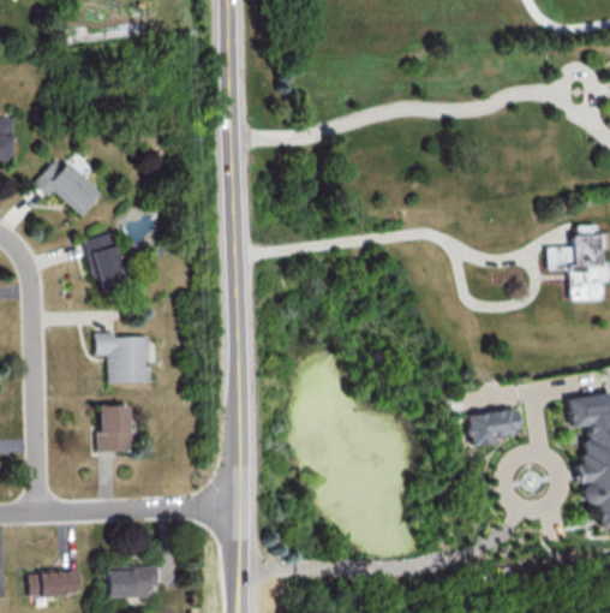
[(0,160),(12,161),(15,119),(0,118),(0,160)]
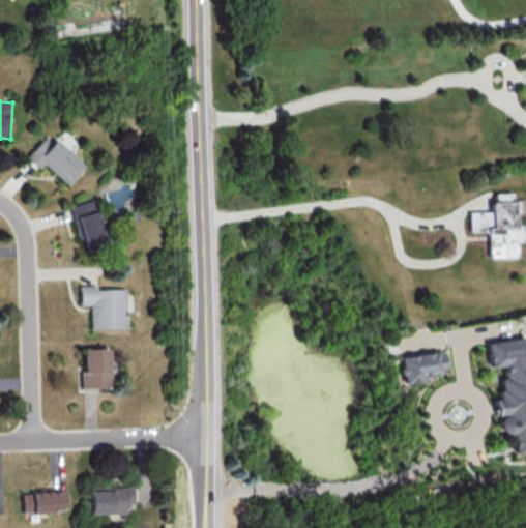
[(48,165),(70,185),(87,168),(52,136),(30,158),(42,170),(48,165)]
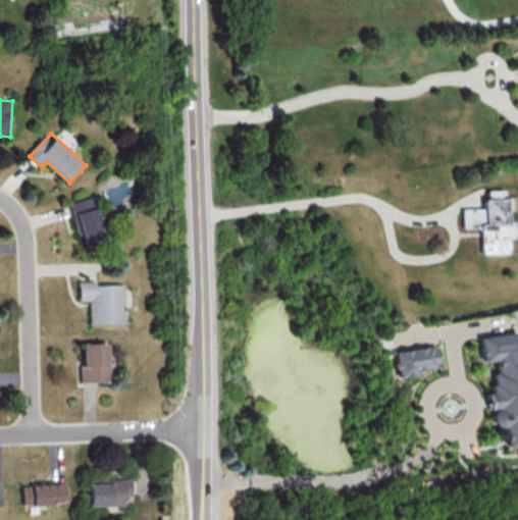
[(483,256),(511,255),(511,241),(516,240),(516,223),(509,223),(508,191),(491,192),(491,200),(486,200),(486,210),(465,210),(465,230),(483,229),(483,256)]
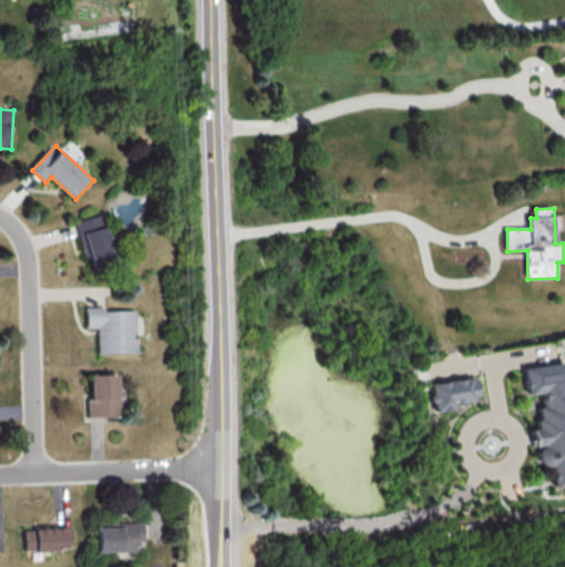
[(91,268),(116,260),(101,216),(77,224),(91,268)]
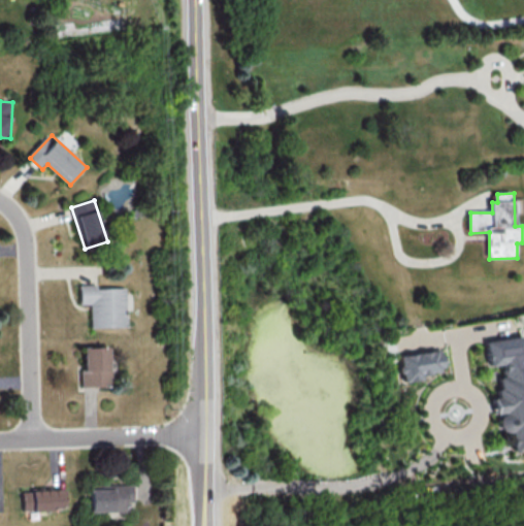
[(127,290),(97,290),(97,286),(82,286),(82,305),(92,305),(92,329),(127,329),(127,290)]
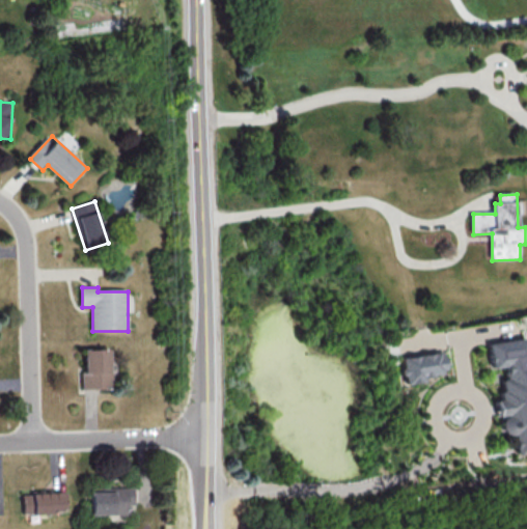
[(498,402),(498,418),(503,417),(504,436),(516,436),(517,456),(526,455),(526,341),(491,342),(492,369),(507,368),(508,380),(502,382),(503,399),(498,402)]
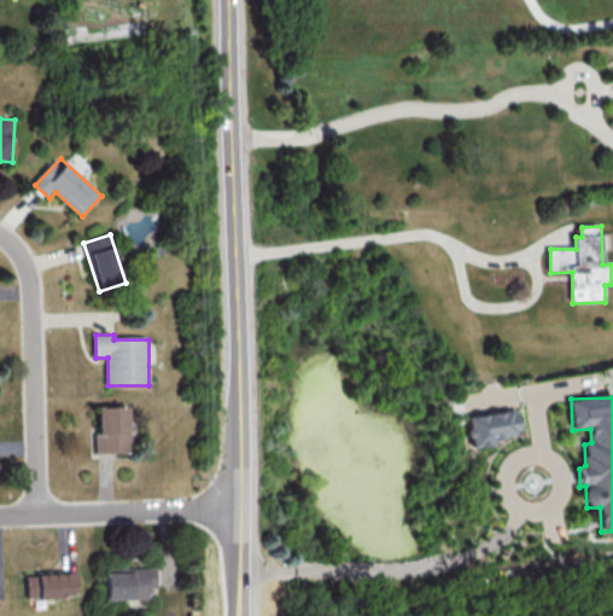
[(130,408),(98,408),(99,455),(132,454),(130,408)]
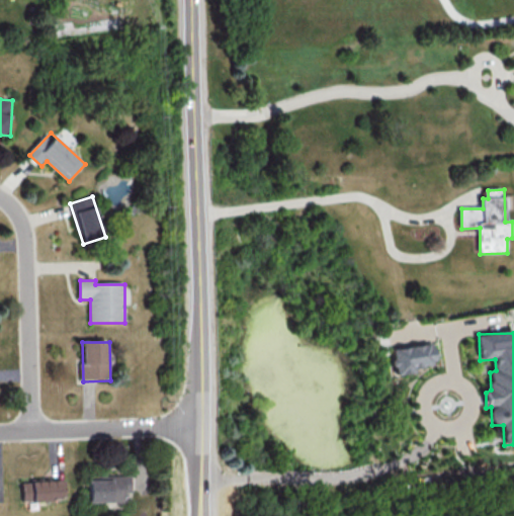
[(396,376),(417,374),(417,367),(437,365),(435,345),(393,349),(396,376)]
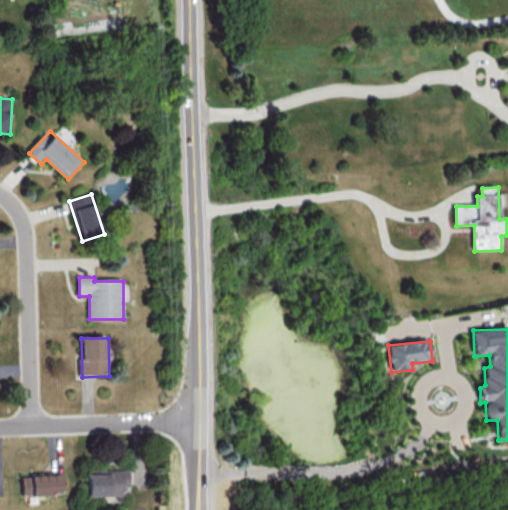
[(91,472),(92,498),(126,497),(126,489),(133,489),(132,471),(91,472)]
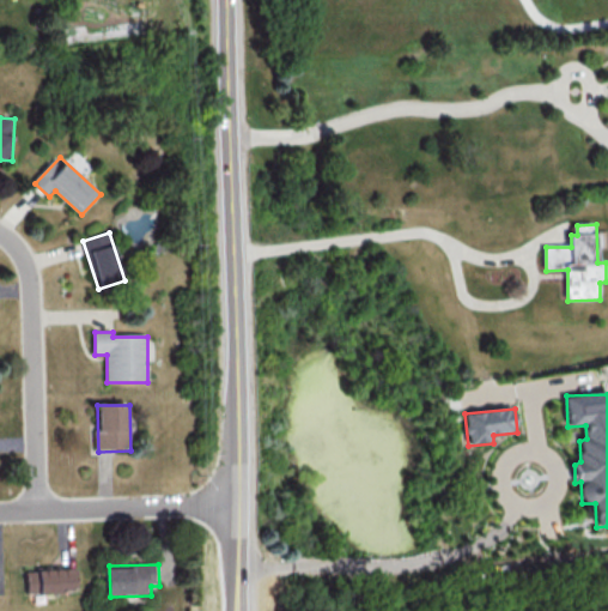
[(81,570),(29,572),(29,594),(81,593),(81,570)]
